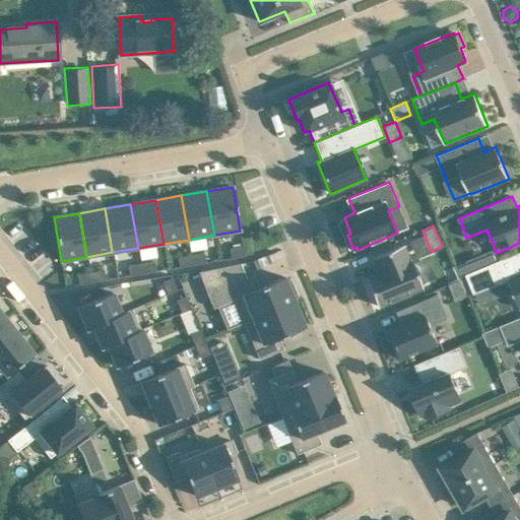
[(378,273),(366,278),(377,306),(421,286),(410,259),(409,260),(402,244),(371,257),(378,273)]
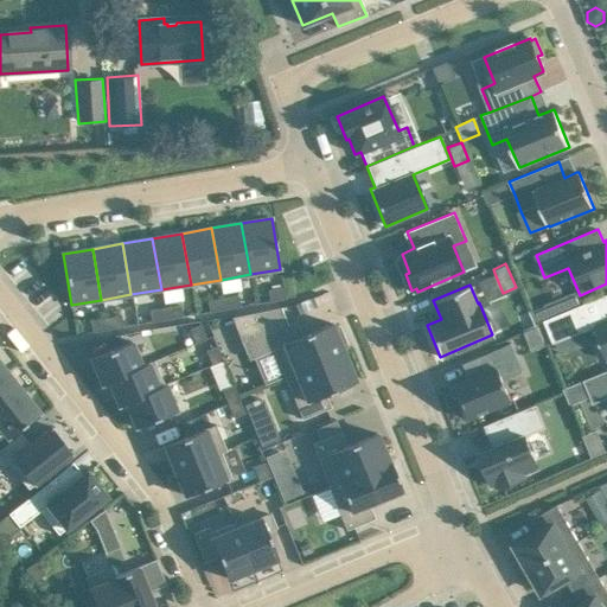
[(283,287),(268,289),(269,301),(286,299),(283,287)]
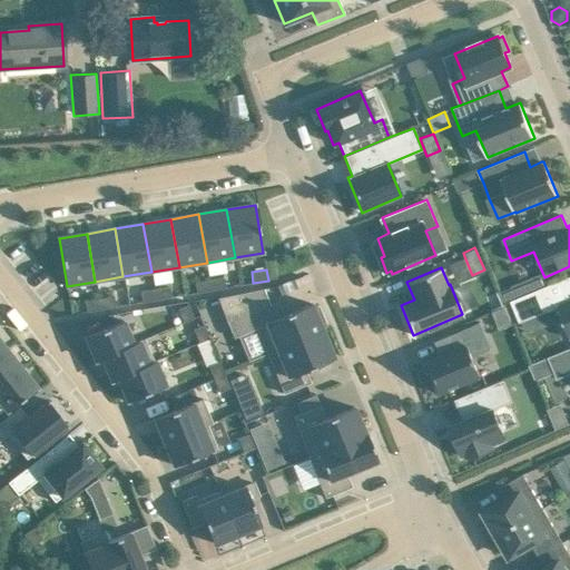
[(224,276),(209,279),(210,291),(226,288),(224,276)]
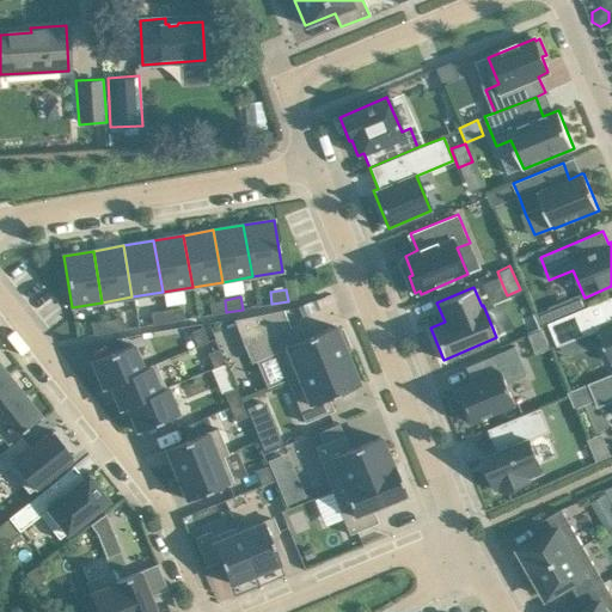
[(611,297),(555,322),(549,324),(558,347),(599,330),(611,361),(611,297)]
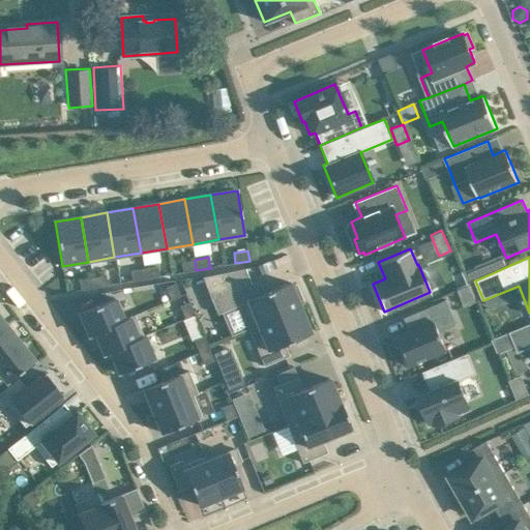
[(195,260),(181,262),(182,272),(196,270),(195,260)]
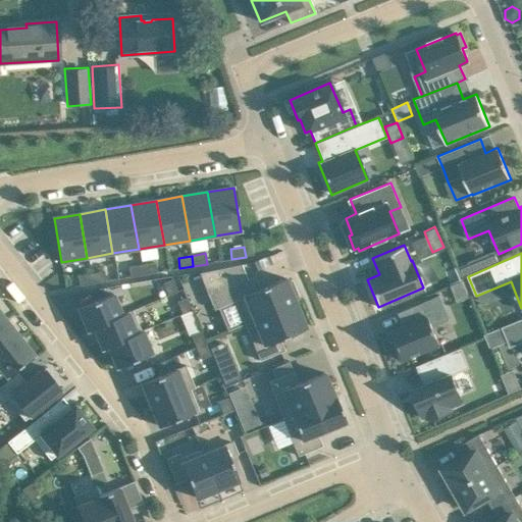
[(155,262),(142,264),(144,274),(157,272),(155,262)]
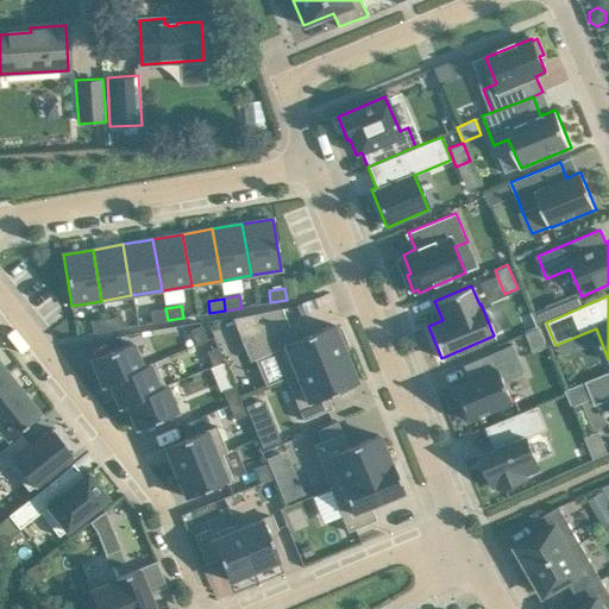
[(546,307),(533,313),(538,325),(546,322),(552,320),(546,307)]
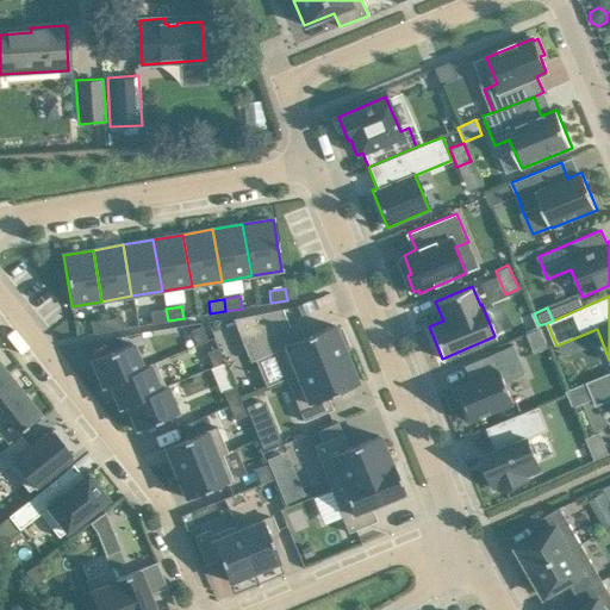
[(166,309),(150,311),(153,323),(168,321),(166,309)]
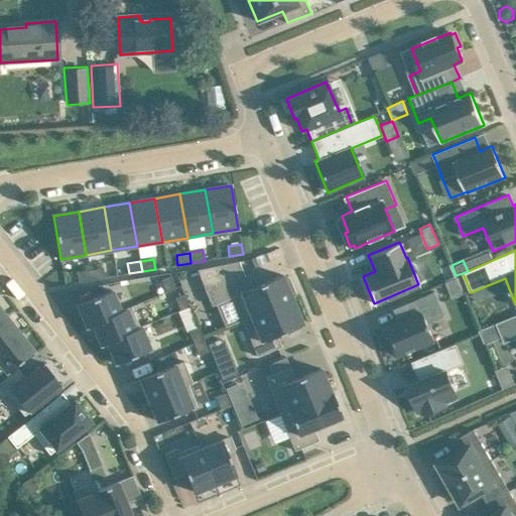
[(251,272),(244,275),(239,261),(197,269),(211,303),(233,294),(243,319),(292,299),(291,295),(294,294),(288,278),(284,280),(282,273),(255,284),(251,272)]
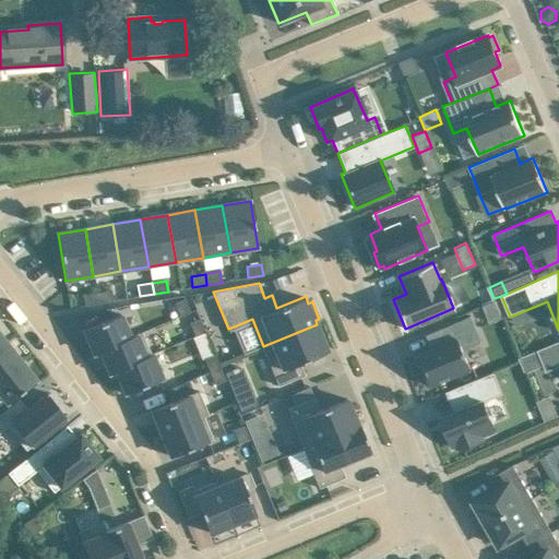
[(111,290),(97,293),(99,304),(114,301),(111,290)]
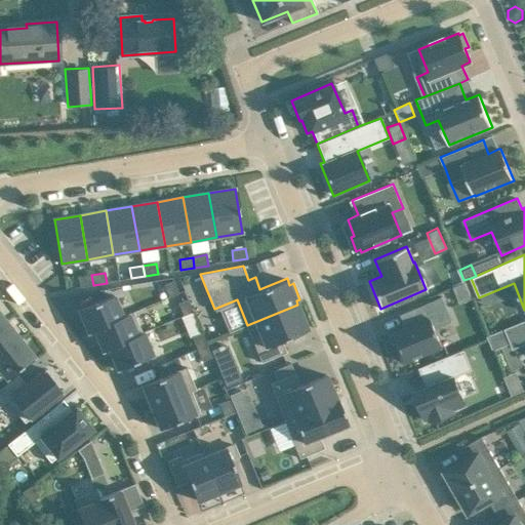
[(91,275),(78,277),(80,287),(93,285),(91,275)]
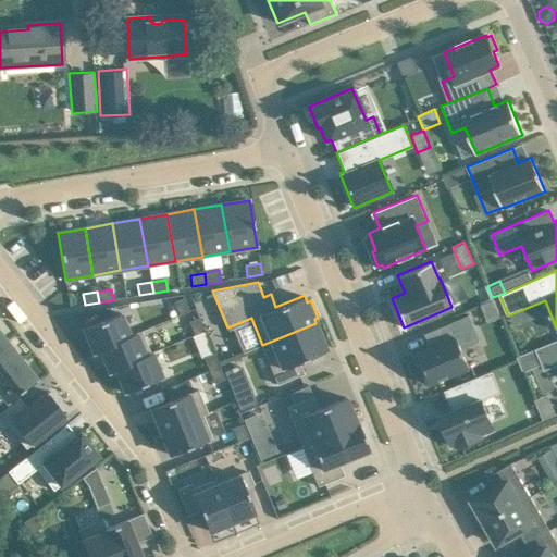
[(184,297),(173,301),(180,316),(189,310),(184,297)]
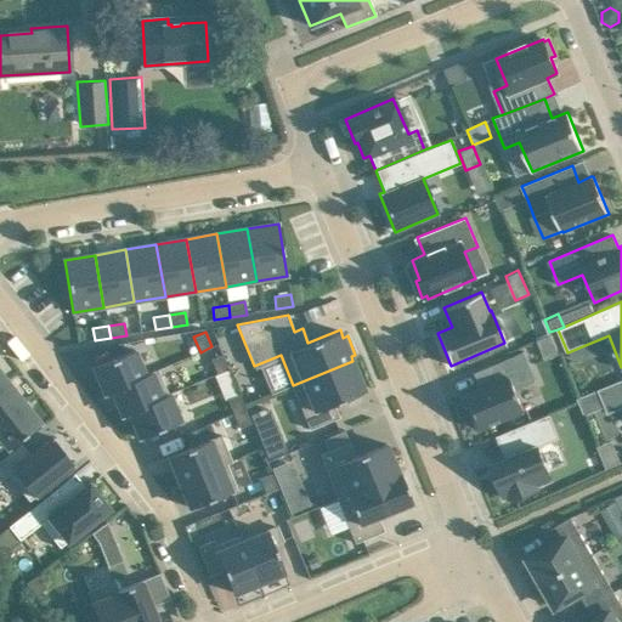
[(550,335),(537,340),(544,360),(558,354),(550,335)]
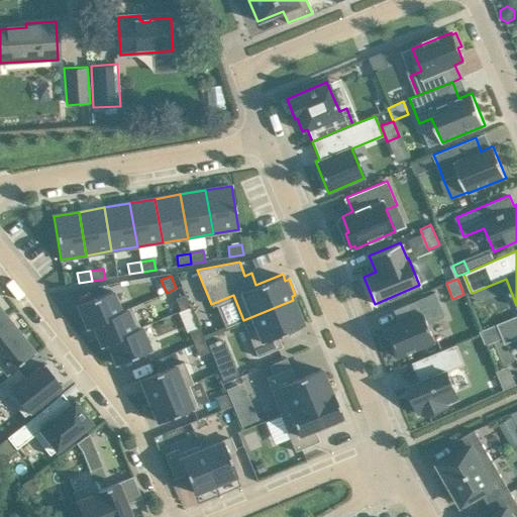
[(86,327),(92,324),(107,318),(106,316),(120,310),(112,291),(77,305),(86,327)]
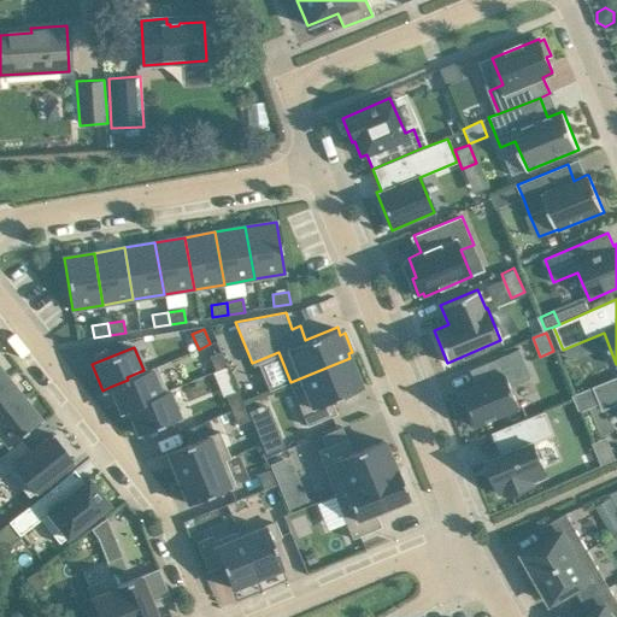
[(475,383),(458,391),(474,428),(521,407),(512,387),(533,378),(519,348),(469,370),(475,383)]
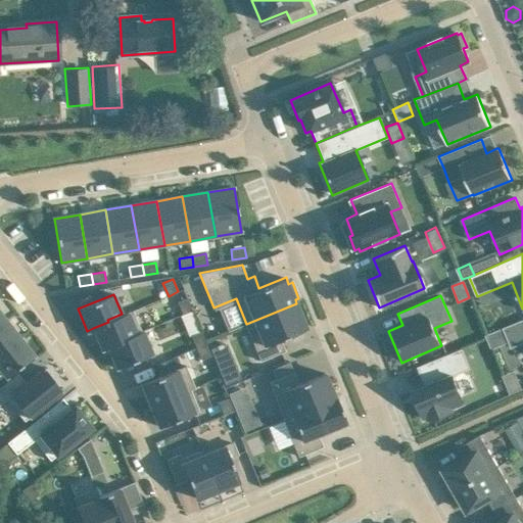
[(187,297),(177,301),(182,315),(192,310),(187,297)]
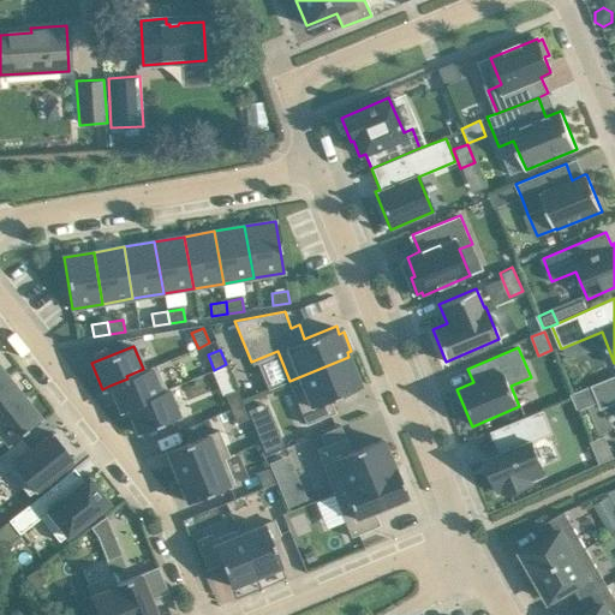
[(290,381),(308,424),(335,413),(329,399),(360,386),(348,357),(290,381)]
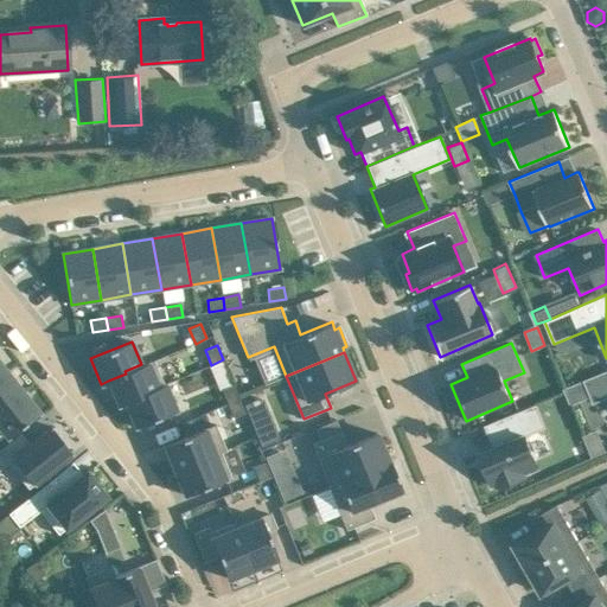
[(126,374),(108,381),(119,406),(126,402),(142,395),(141,393),(158,385),(164,383),(153,359),(148,360),(141,364),(125,371),(126,374)]
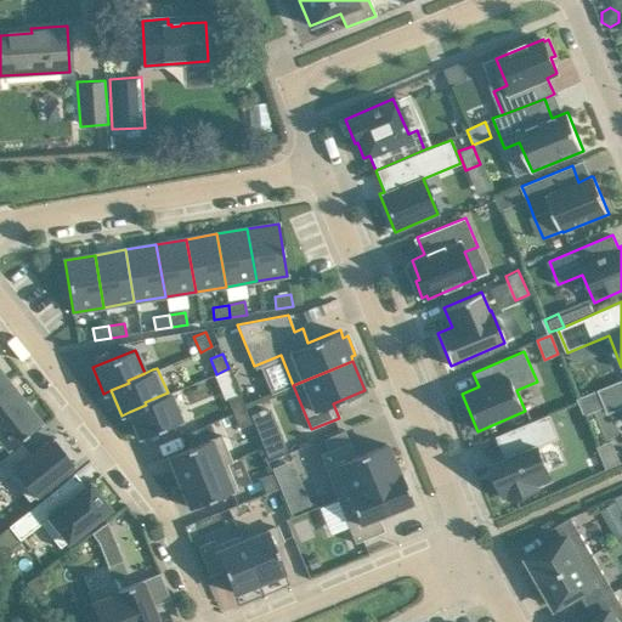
[(0,419),(23,401),(6,379),(0,384),(0,419)]
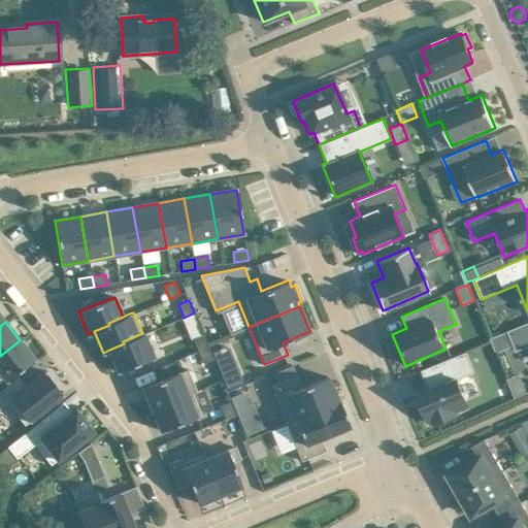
[(527,322),(490,338),(495,351),(513,344),(516,351),(527,345),(527,322)]
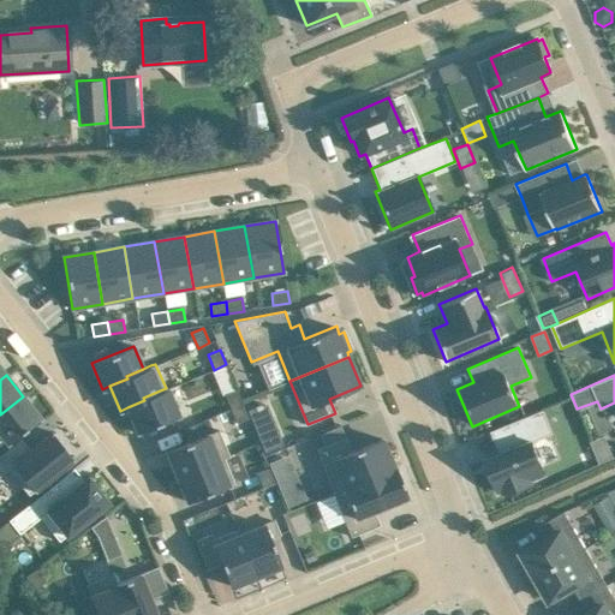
[(144,400),(127,407),(137,433),(179,416),(167,388),(160,390),(143,398),(144,400)]
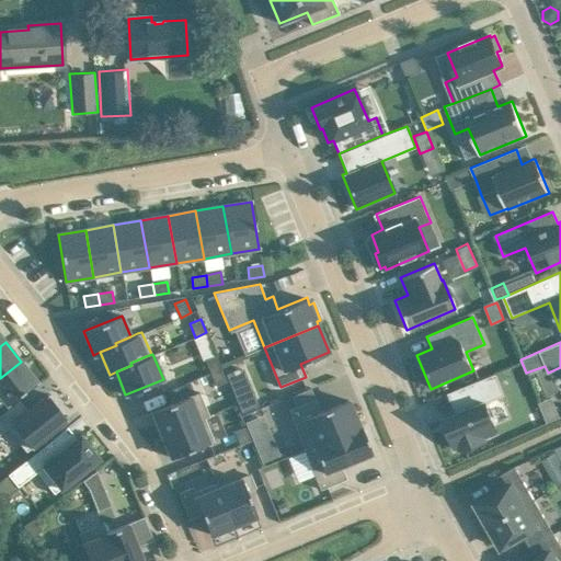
[(216,355),(205,359),(210,373),(221,368),(216,355)]
